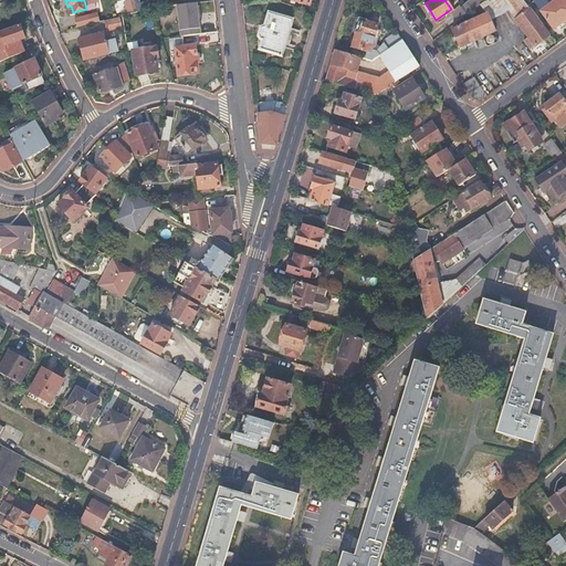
[(483,0),(469,0),(460,8),(467,16),(479,6),(485,1),(483,0)]
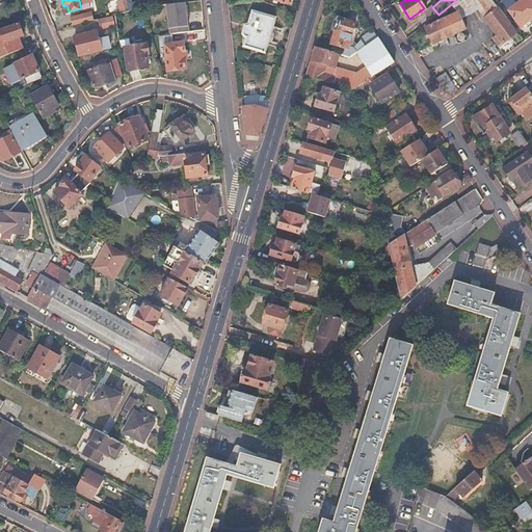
[(456,12),(471,2),(496,35),(509,26),(488,0),(456,0),(456,1),(450,5),(456,12)]
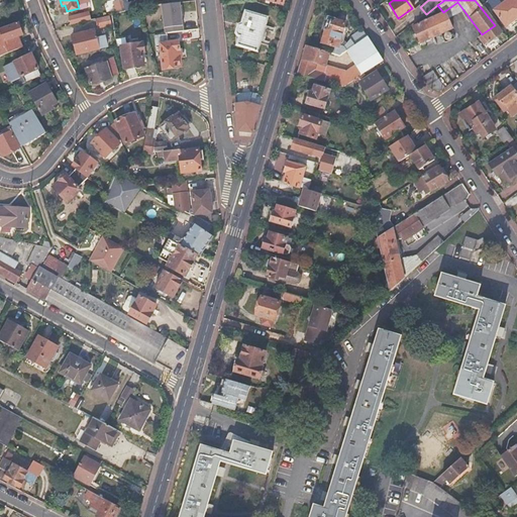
[(496,0),(489,0),(487,2),(504,25),(515,16),(516,18),(516,17),(516,0),(507,0),(501,5),(496,0)]
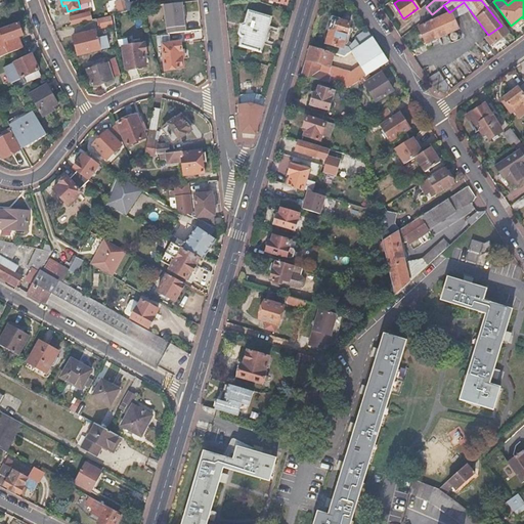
[(137,1),(124,4),(126,11),(139,8),(137,1)]
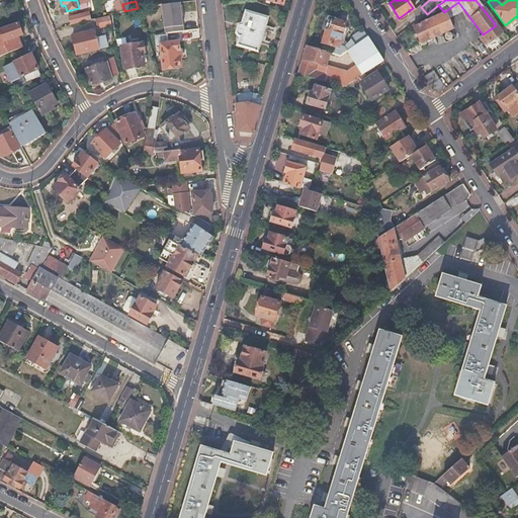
[(182,3),(164,6),(167,30),(185,28),(182,3)]
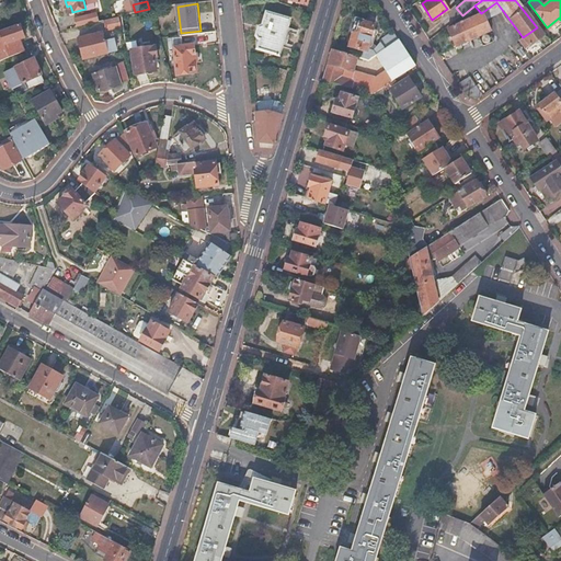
[(261,26),(258,27),(255,35),(258,38),(261,38),(258,48),(278,55),(288,19),(265,12),(261,26)]
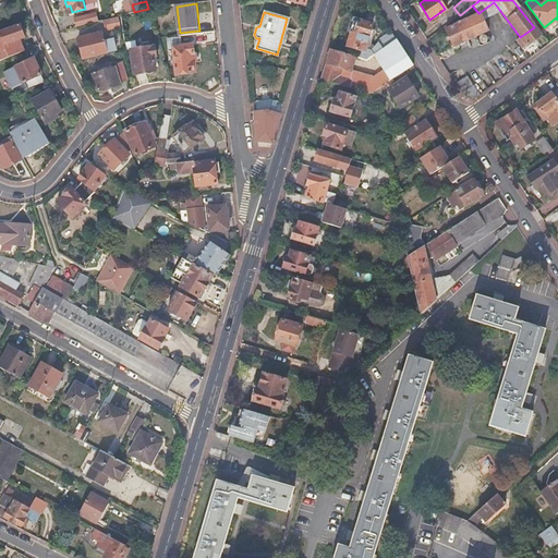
[(478,13),(446,28),(455,47),(487,32),(478,13)]
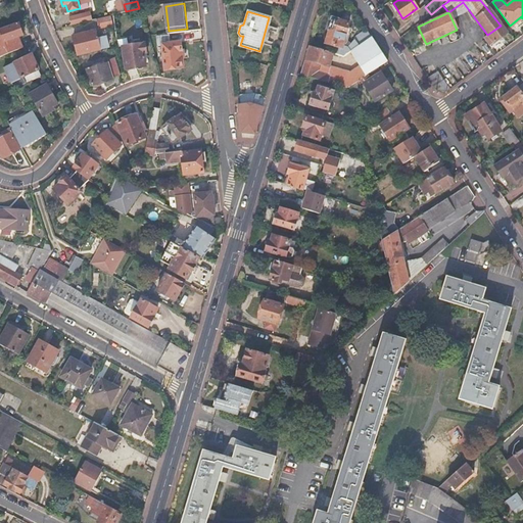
[(83,13),(68,16),(70,26),(85,21),(83,13)]
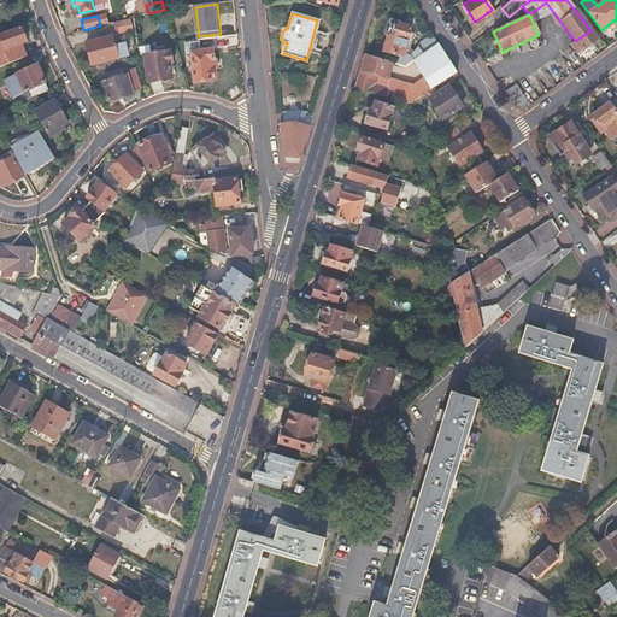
[(130,19),(115,23),(117,33),(133,29),(130,19)]
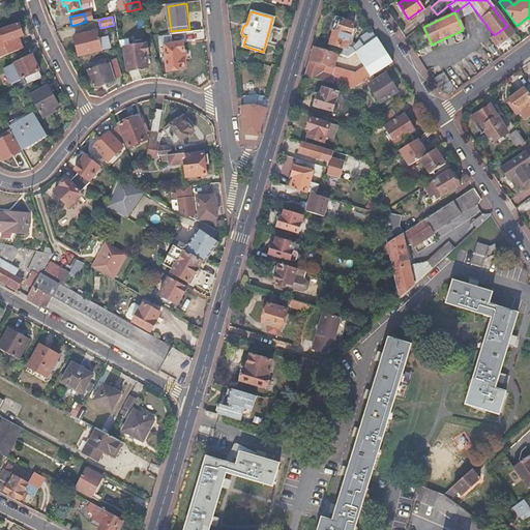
[(329,45),(340,48),(337,55),(348,58),(355,53),(377,38),(372,30),(360,38),(359,41),(355,46),(351,45),(355,30),(352,30),(354,25),(336,20),(329,45)]
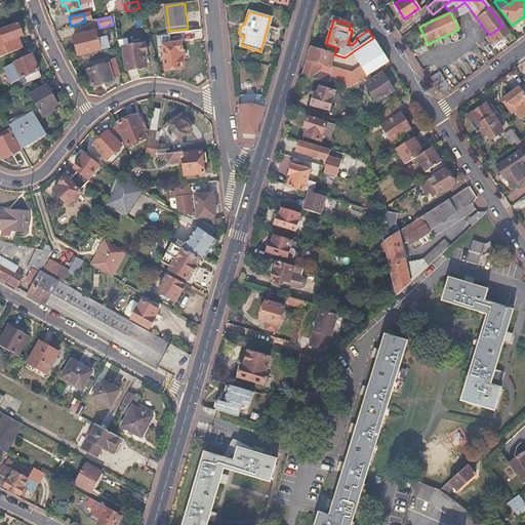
[(17,25),(0,31),(4,42),(22,36),(17,25)]
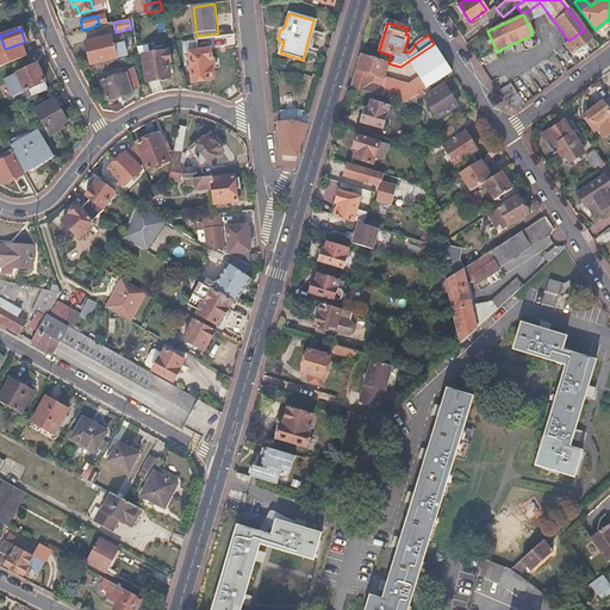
[(584,30),(568,41),(571,43),(570,44),(574,50),(576,49),(577,50),(591,38),(584,30)]
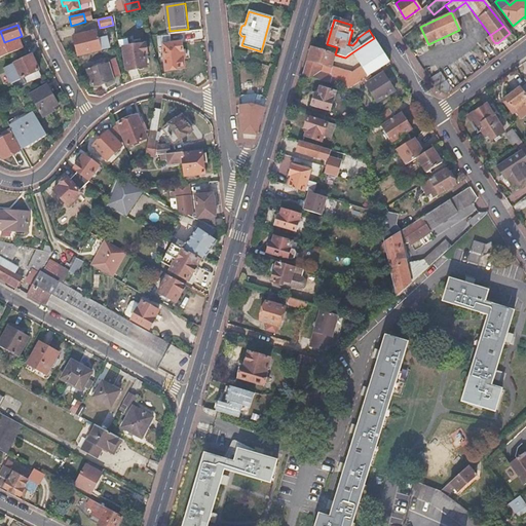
[(98,30),(73,36),(78,54),(111,46),(108,36),(100,38),(98,30)]
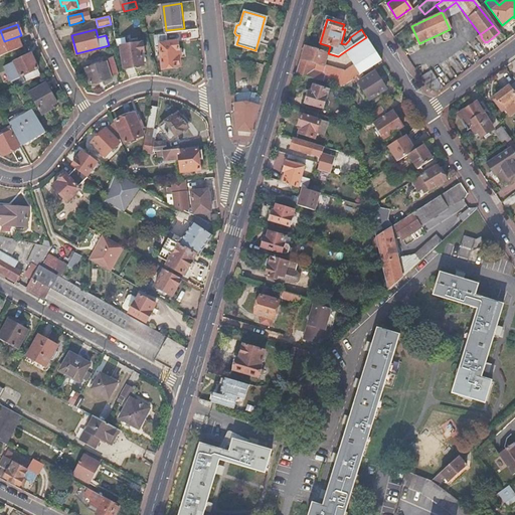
[(154,45),(159,45),(161,70),(176,68),(176,67),(180,67),(179,57),(176,57),(176,50),(178,50),(177,42),(167,43),(166,34),(153,35),(154,45)]
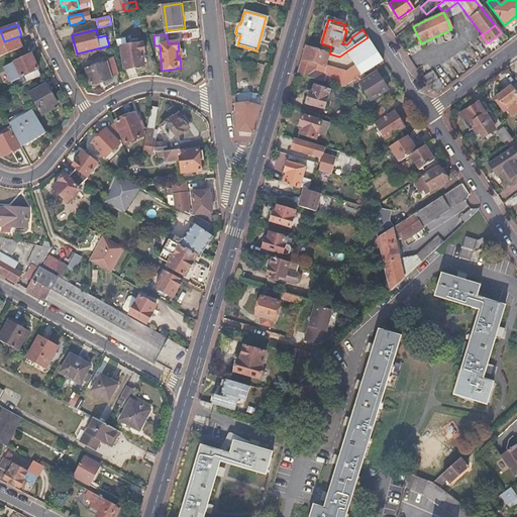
[(368,37),(346,52),(355,67),(347,73),(353,83),(374,68),(383,62),(368,37)]
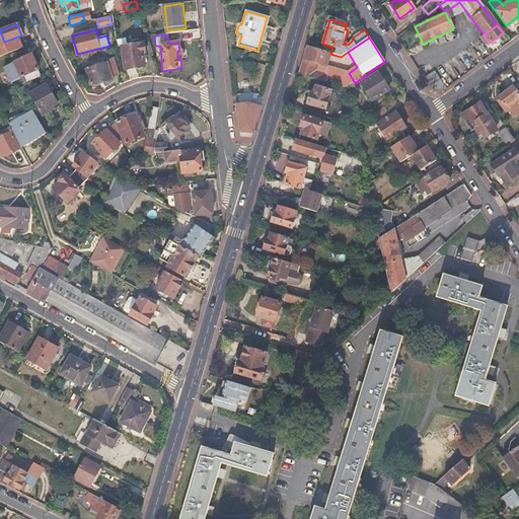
[(133,44),(122,45),(125,68),(144,65),(143,53),(146,53),(144,43),(139,44),(138,41),(133,41),(133,44)]
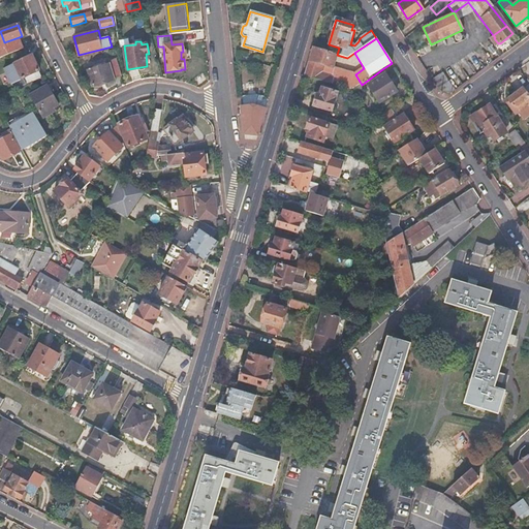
[(337,55),(314,47),(305,76),(342,88),(345,79),(334,75),(333,78),(323,74),(325,66),(333,68),(336,58),(347,62),(347,58),(337,55)]
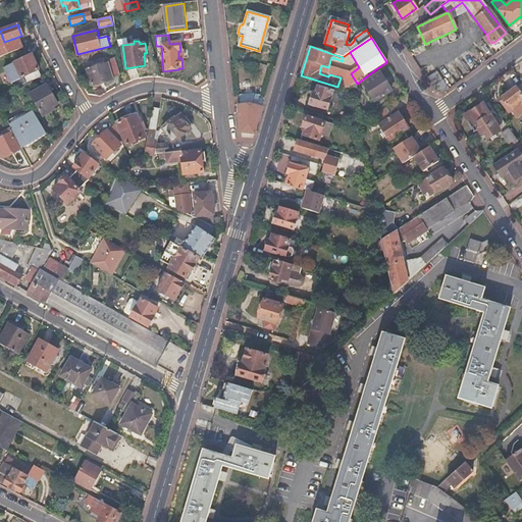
[(13,64),(11,65),(12,69),(15,68),(20,79),(21,77),(23,84),(31,81),(40,76),(37,70),(38,70),(31,54),(12,62),(13,64)]
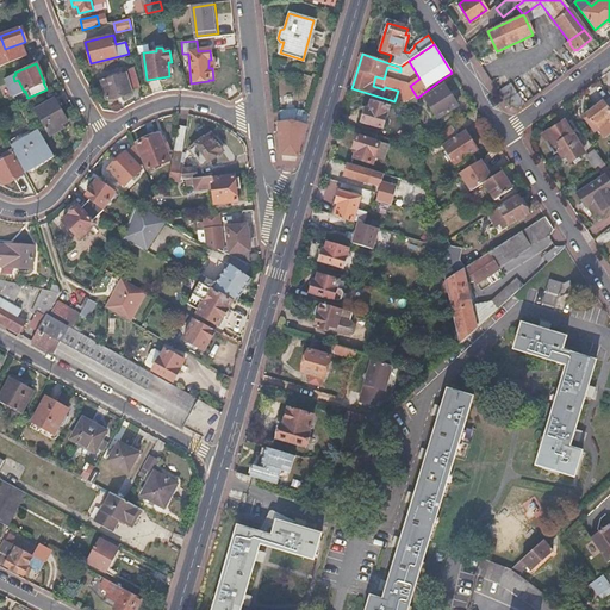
[(125,74),(101,80),(107,99),(130,92),(130,91),(139,87),(135,68),(124,70),(125,74)]
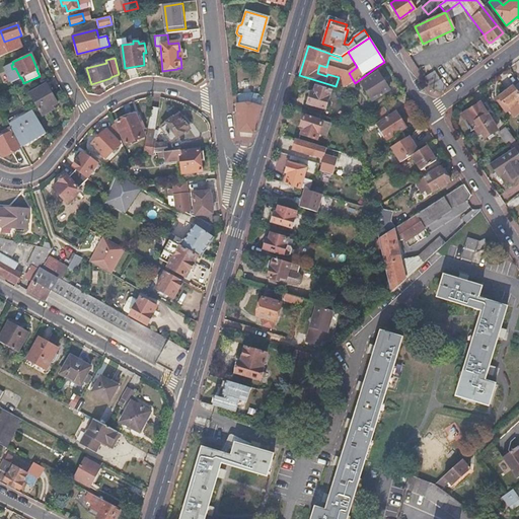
[(375,68),(355,83),(347,89),(348,96),(359,87),(360,88),(363,87),(373,103),(390,91),(375,68)]
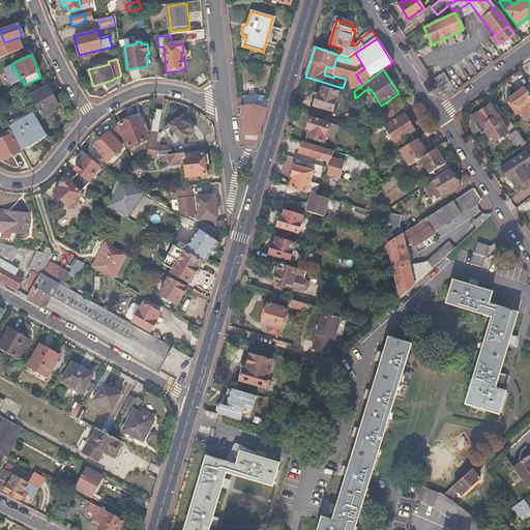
[(443,72),(432,80),(440,91),(452,93),(455,90),(443,72)]
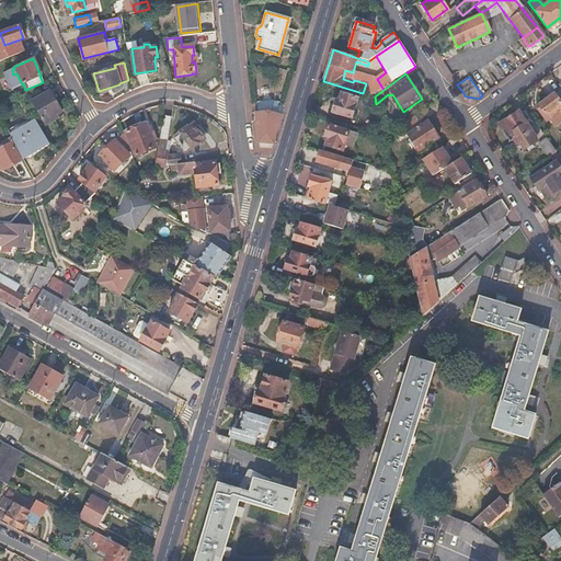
[(377,79),(366,83),(363,93),(375,96),(384,90),(377,79)]
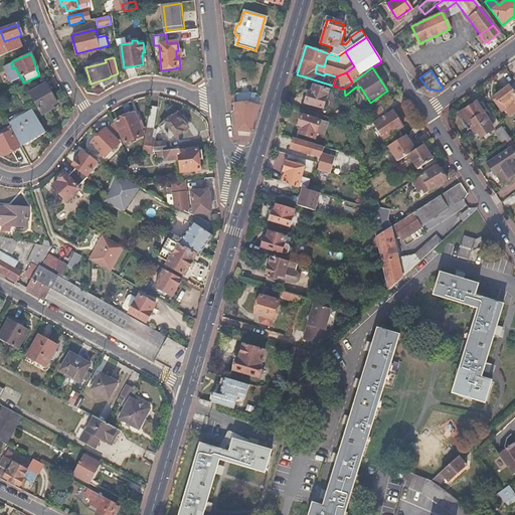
[(30,79),(23,82),(17,86),(21,92),(33,87),(30,79)]
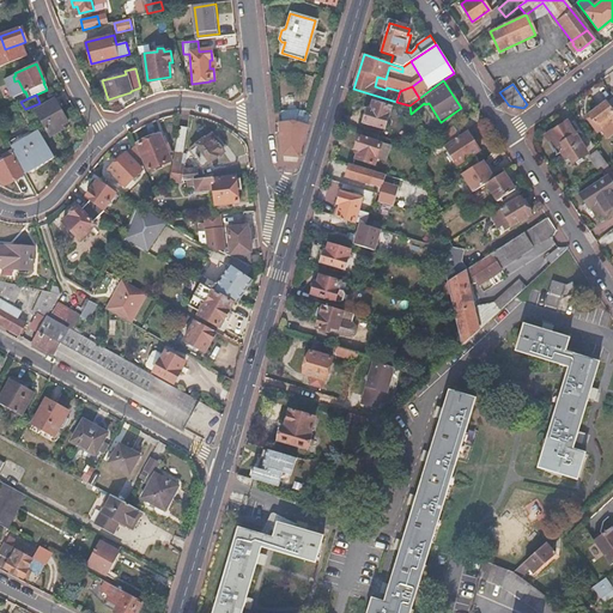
[(612,97),(589,115),(606,140),(612,134),(612,97)]
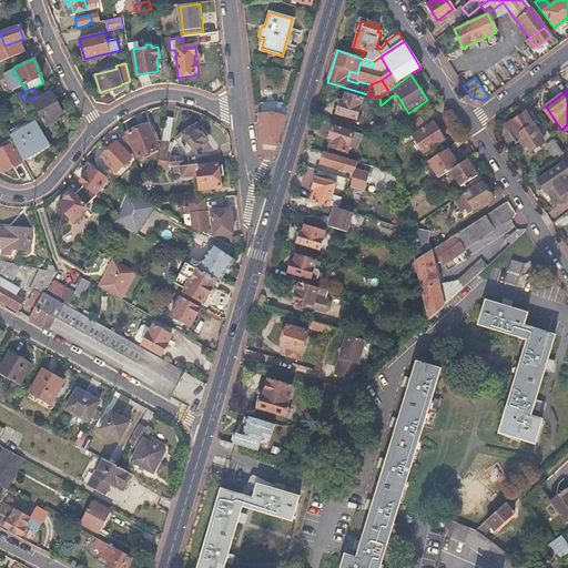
[(49,92),(32,101),(47,125),(56,121),(54,118),(61,113),(49,92)]
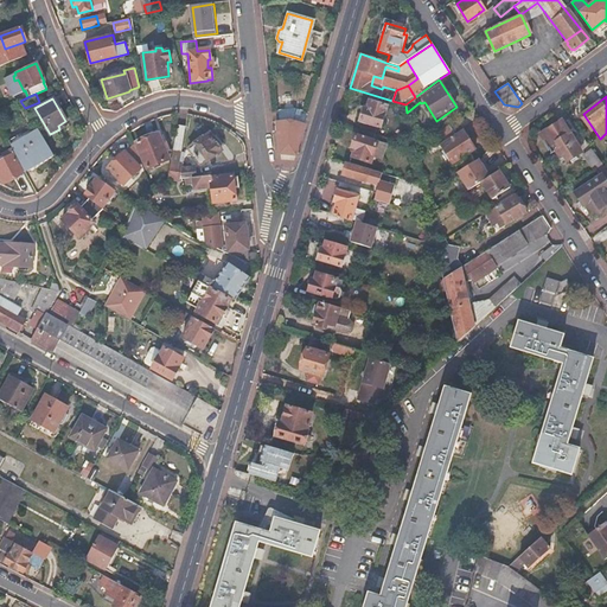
[(358,123),(360,125),(358,132),(362,133),(374,136),(376,129),(379,131),(385,109),(368,103),(364,115),(360,114),(358,123)]
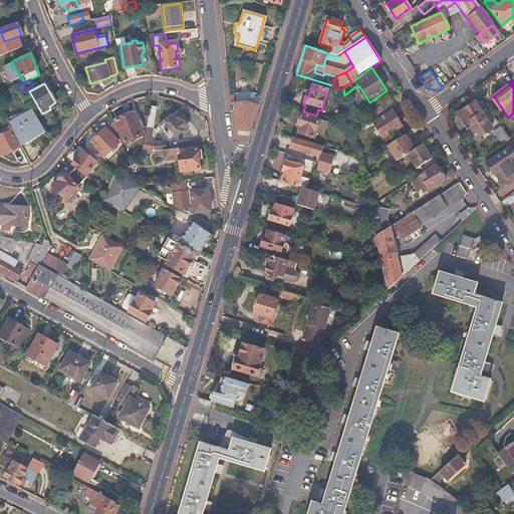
[(249,92),(233,94),(235,114),(237,131),(250,132),(261,94),(249,92)]
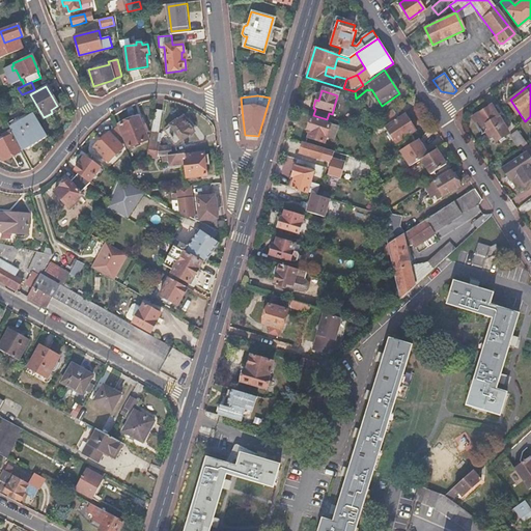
[(403,105),(381,121),(397,145),(401,142),(407,148),(414,143),(409,137),(415,133),(406,117),(399,122),(397,119),(409,111),(403,105)]
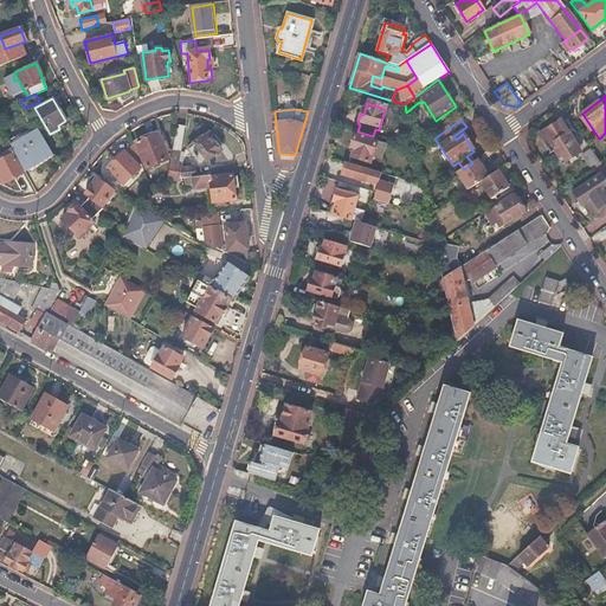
[(574,158),(577,155),(575,153),(579,150),(561,121),(539,135),(550,153),(554,150),(559,159),(561,158),(565,163),(568,161),(569,163),(575,160),(574,158)]
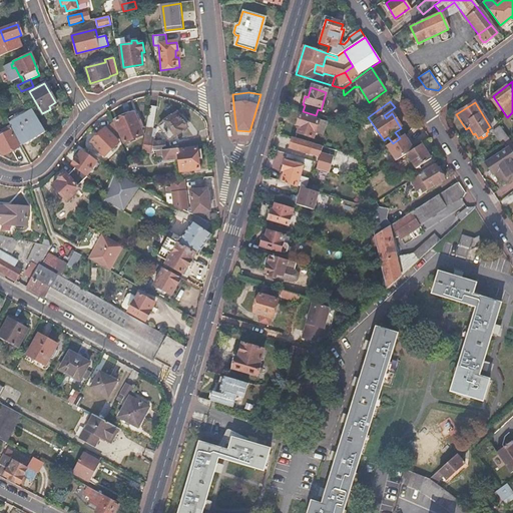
[(156,107),(148,105),(141,150),(151,152),(152,149),(154,141),(153,137),(150,137),(156,107)]
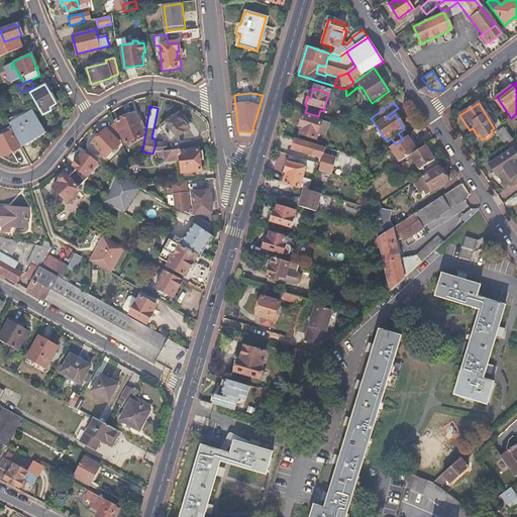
[(31,110),(14,120),(27,142),(44,131),(31,110)]
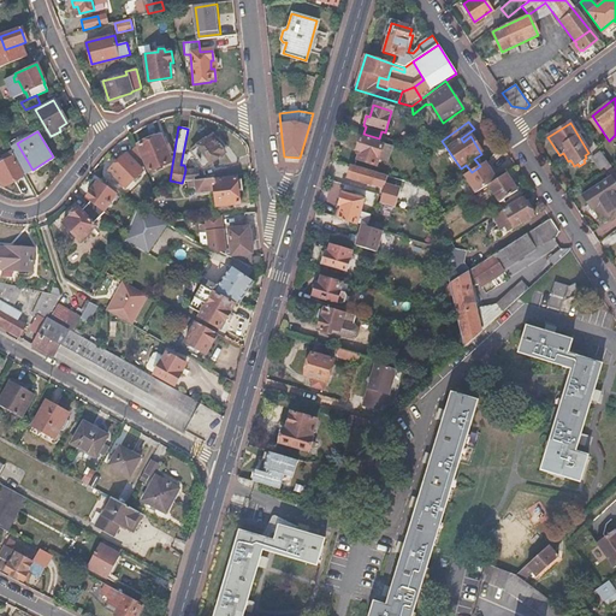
[(365,140),(360,138),(355,152),(359,153),(356,161),(375,167),(381,146),(378,144),(379,138),(367,135),(365,140)]
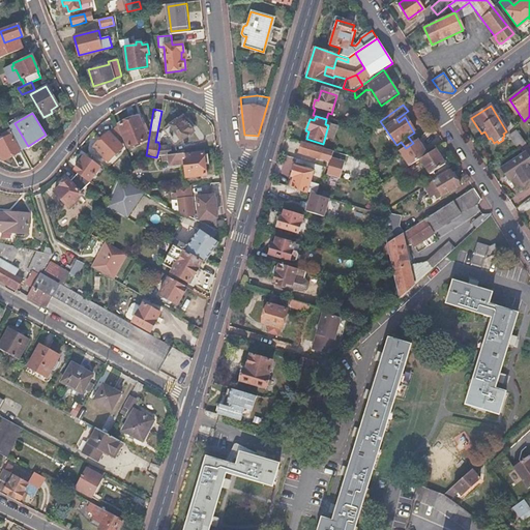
[(138,117),(118,124),(127,147),(147,141),(144,134),(147,133),(145,126),(142,128),(138,117)]
